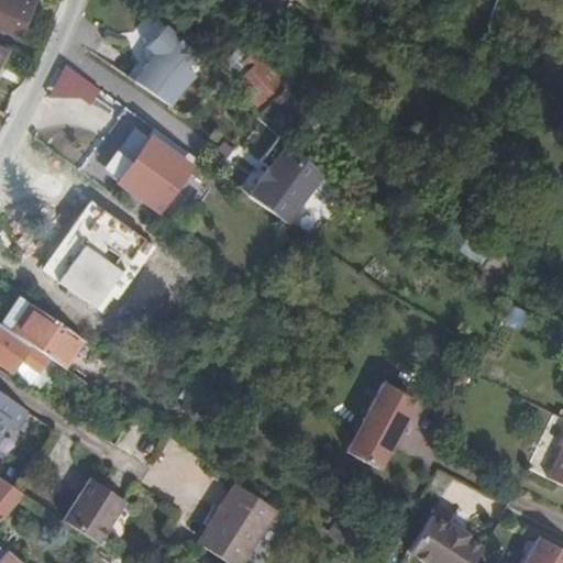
[(0,0),(0,25),(21,35),(35,0),(0,0)]
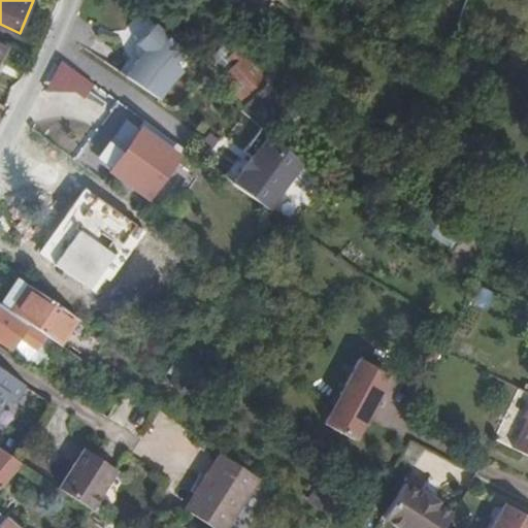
[(253,4),(248,0),(231,0),(246,12),(253,4)]
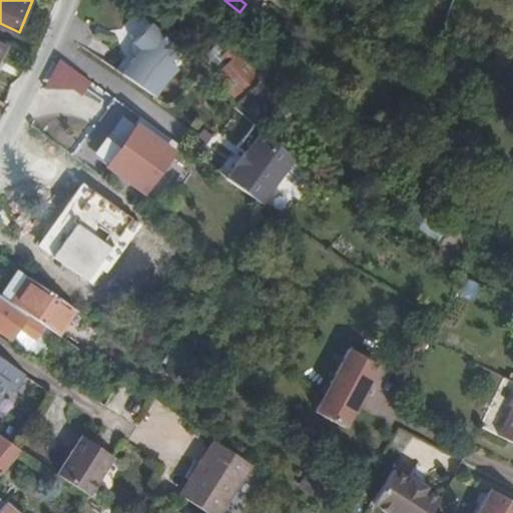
[(146,42),(159,29),(138,8),(123,23),(124,24),(125,23),(146,42)]
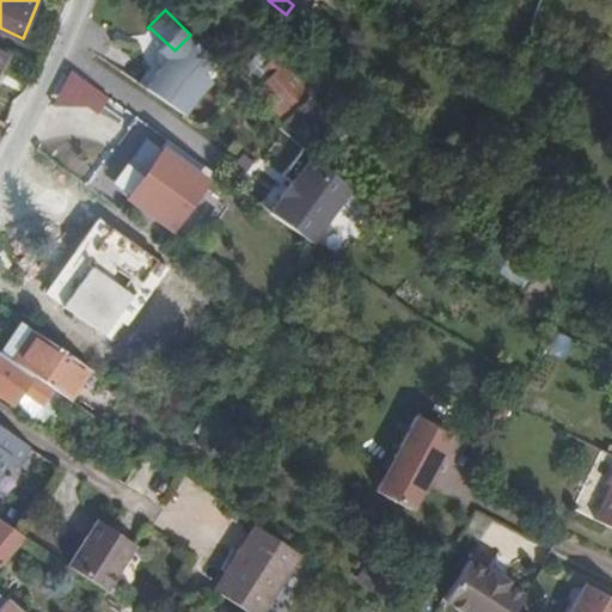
[(0,50),(0,85),(13,56),(0,50)]
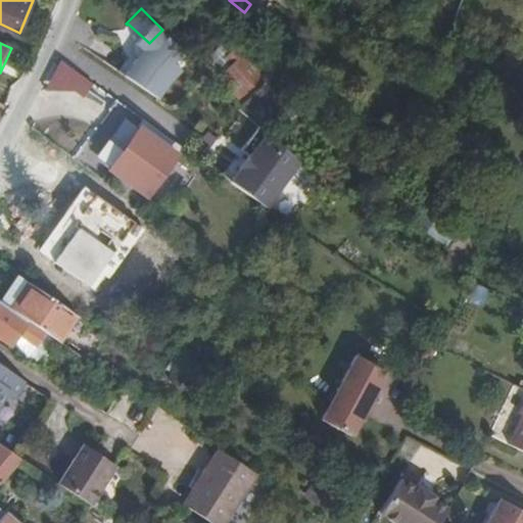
[(233,69),(247,56),(251,51),(244,45),(226,63),(233,69)]
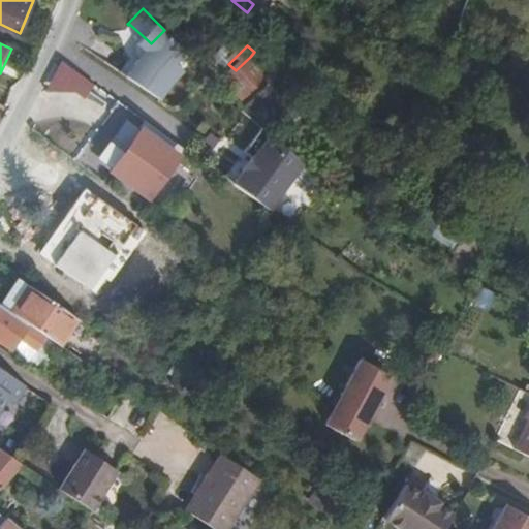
[(274,81),(250,57),(236,70),(223,83),(248,106),(274,81)]
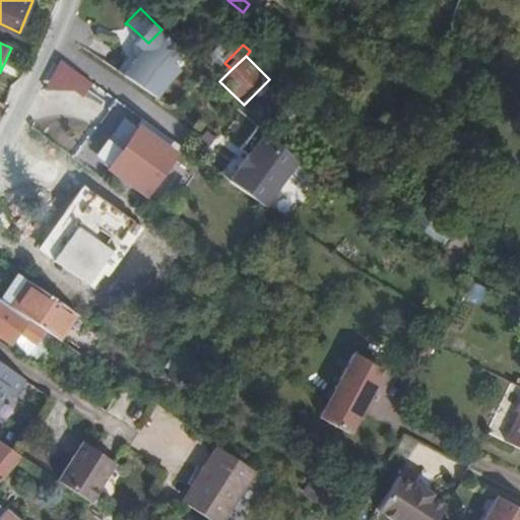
[(81,100),(91,78),(56,62),(47,83),(81,100)]
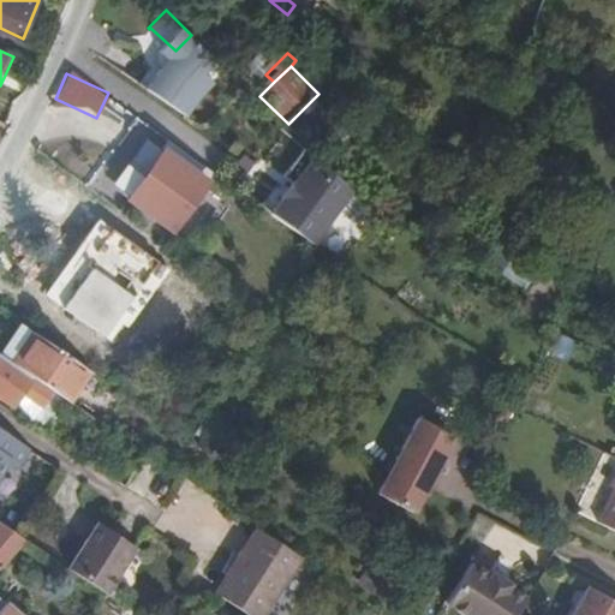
[(143,141),(111,185),(121,193),(154,149),(143,141)]
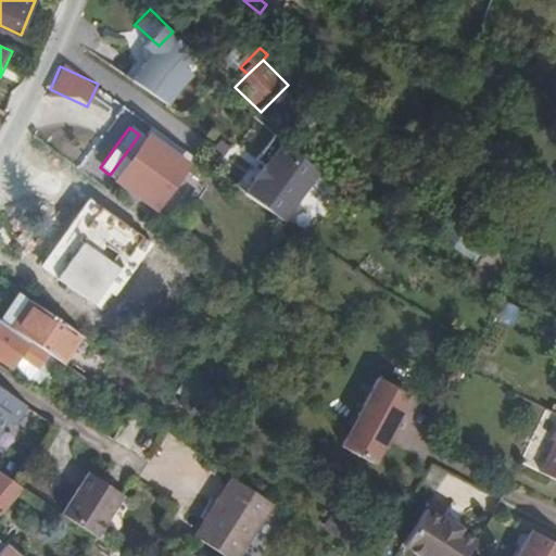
[(150,140),(187,168),(194,159),(156,131),(150,140)]
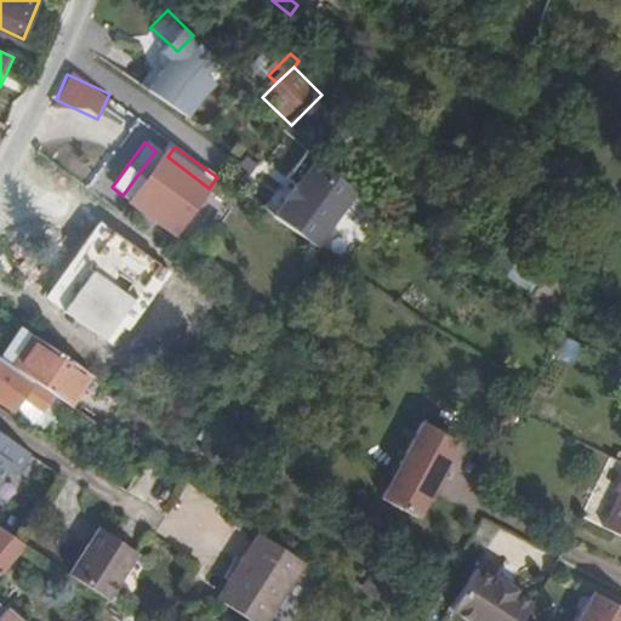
[(332,172),(311,152),(289,181),(298,188),(275,218),(318,249),(358,195),(332,172)]
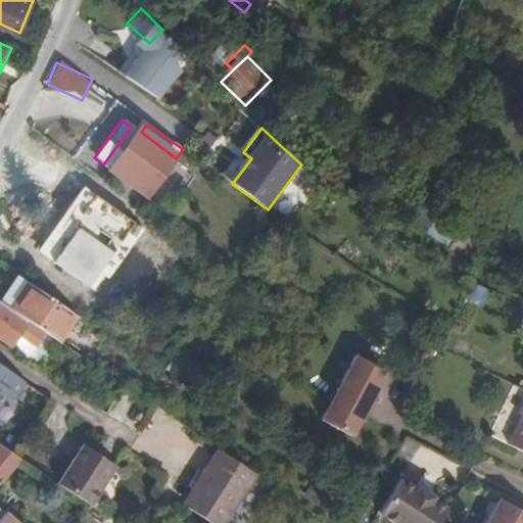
[(141,132),(134,141),(170,167),(176,158),(141,132)]
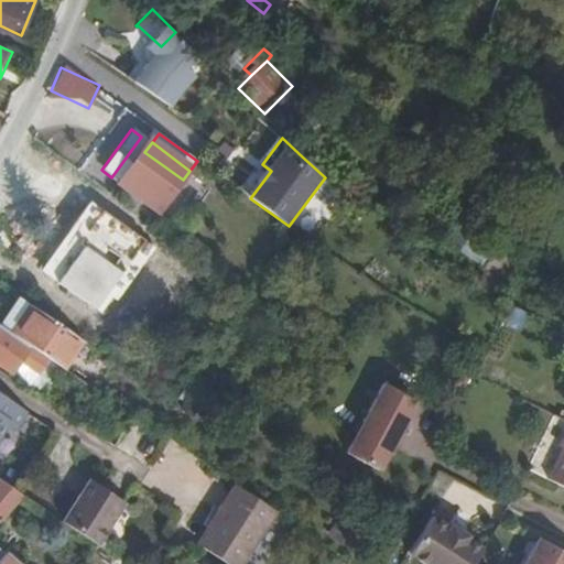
[(159,213),(183,180),(144,152),(120,184),(159,213)]
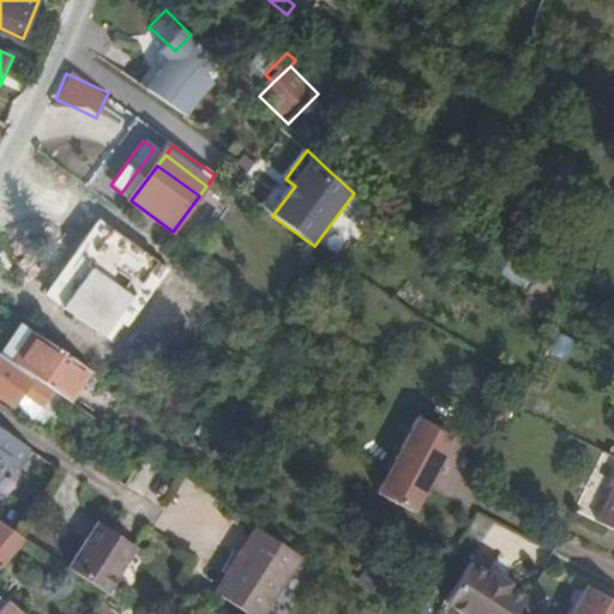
[(80,290),(120,317),(160,263),(113,230),(86,266),(94,271),(80,290)]
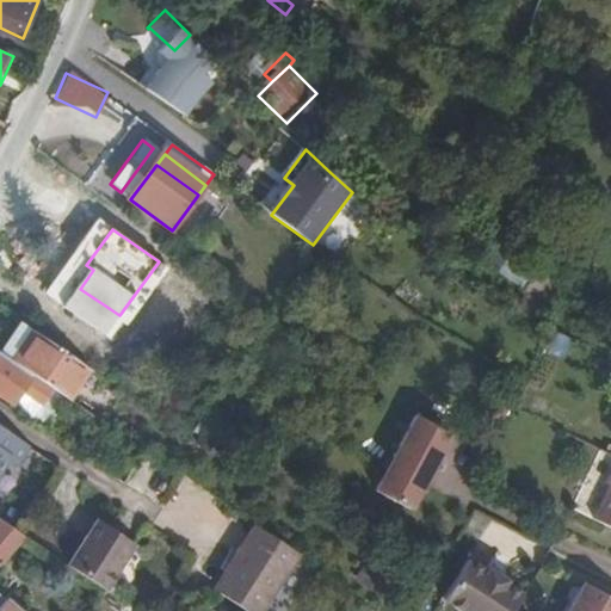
[(119,315),(80,289),(65,308),(104,335),(119,315)]
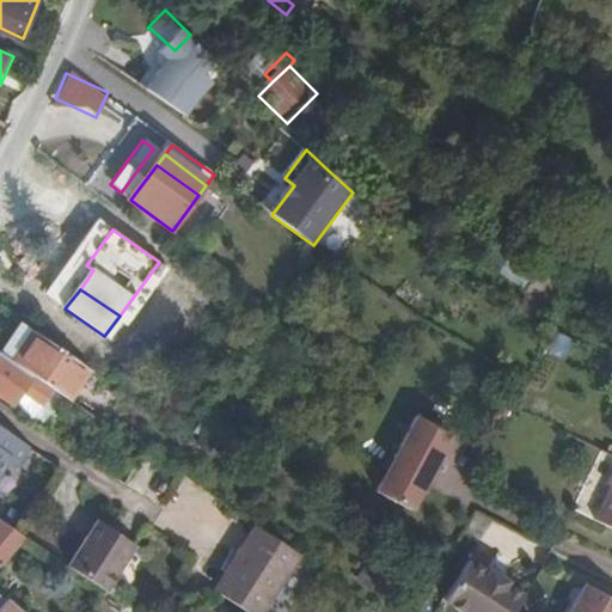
[(20,324),(0,354),(0,355),(13,365),(34,334),(20,324)]
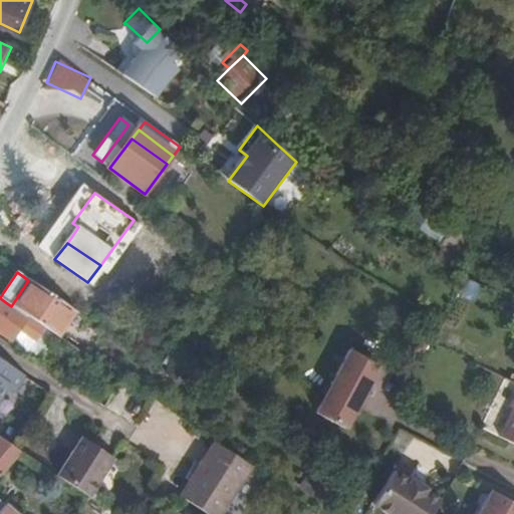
[(75,315),(77,312),(28,280),(11,306),(42,326),(59,337),(75,315)]
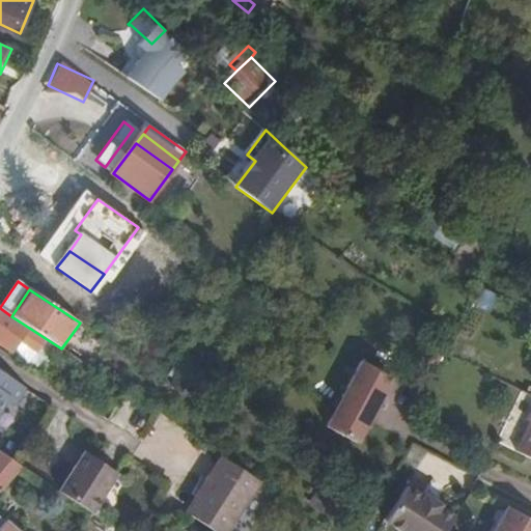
[(34,351),(44,337),(11,316),(0,308),(0,346),(8,353),(18,340),(34,351)]
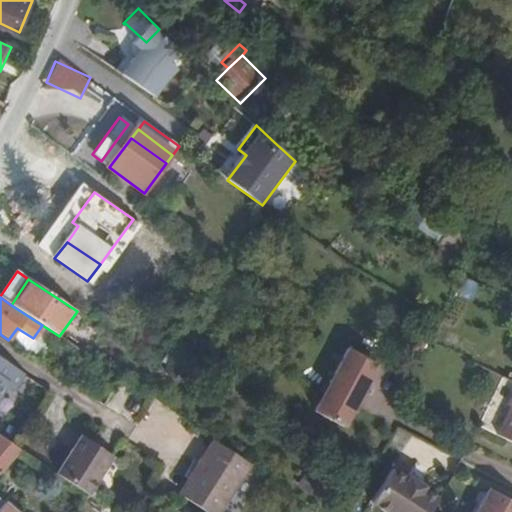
[(380,366),(350,349),(316,412),(346,429),(380,366)]
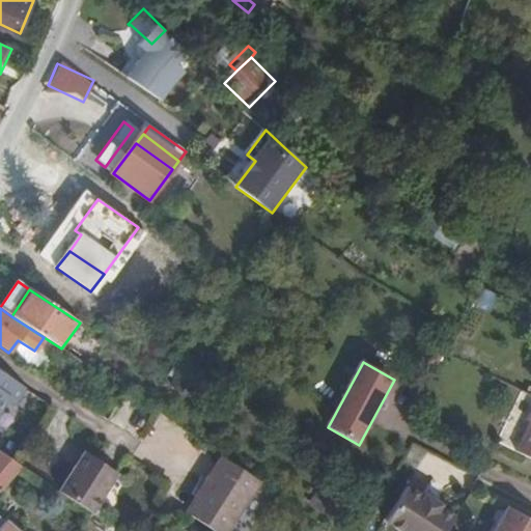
[(0,373),(0,410),(8,397),(17,402),(25,389),(0,373)]
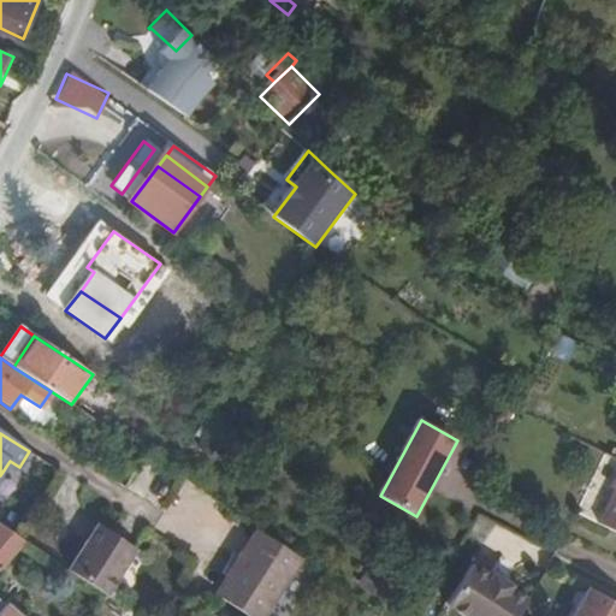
[(615,478),(611,487),(615,489),(615,490),(600,522),(615,529),(615,478)]
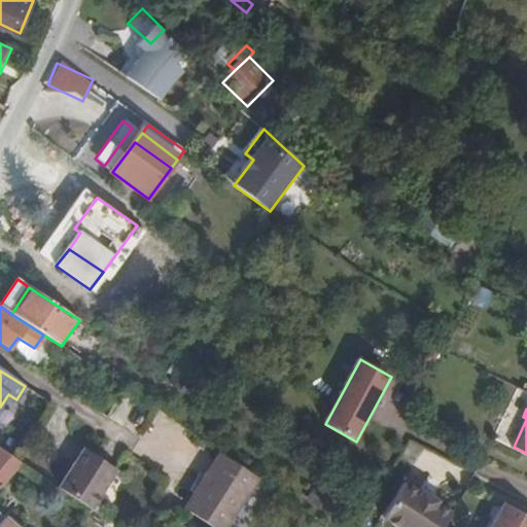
[(58,487),(94,507),(117,467),(81,447),(58,487)]
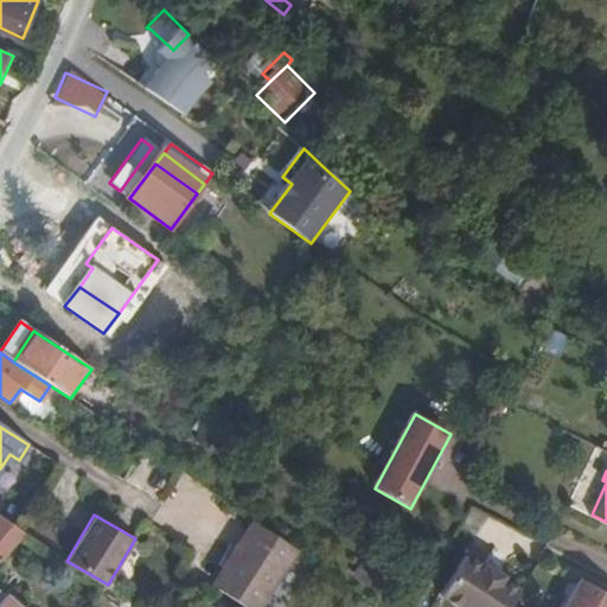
[(0,564),(1,563),(26,534),(19,528),(0,516),(0,564)]
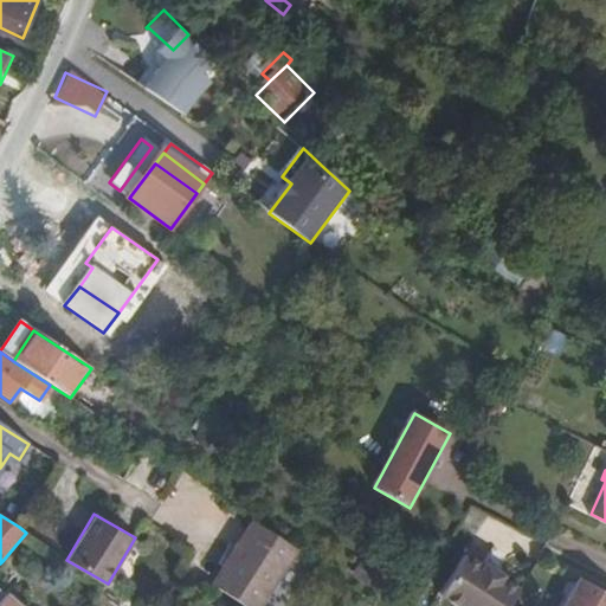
[(246,605),(281,605),(308,549),(244,520),(212,590),(246,605)]
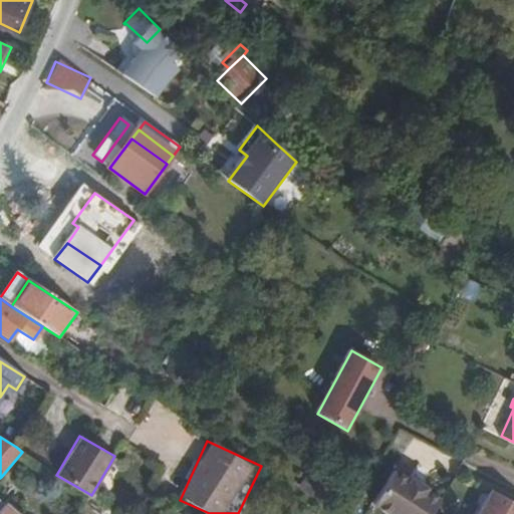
[(437,507),(441,500),(427,491),(428,489),(412,478),(410,480),(396,471),(373,505),(387,513),(431,513),(433,512),(437,507)]
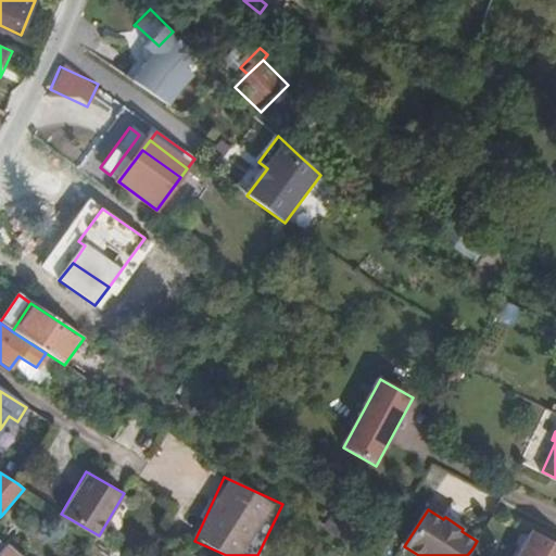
[(514,555),(555,555),(555,523),(536,515),(514,555)]
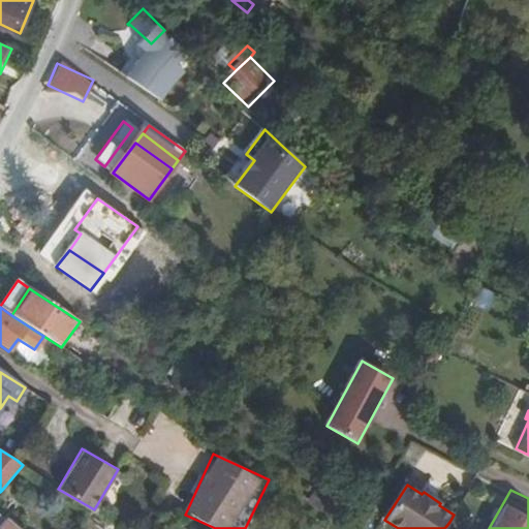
[(116,528),(119,527),(96,511),(89,521),(101,528),(116,528)]
